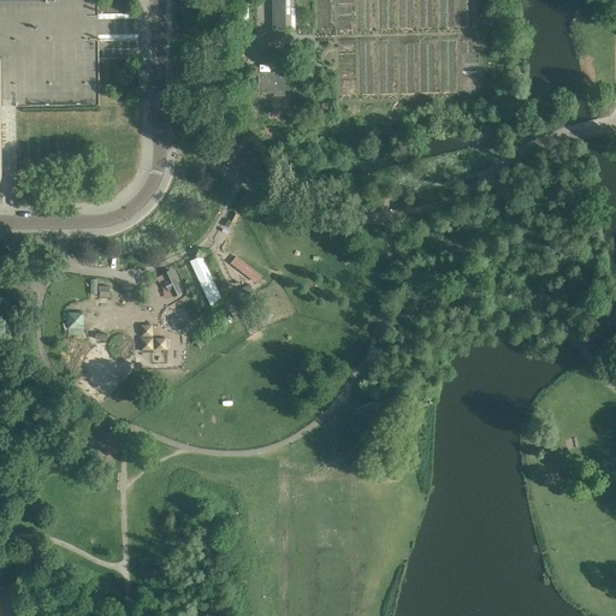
[(295,30),(294,0),(272,0),(273,1),(277,1),(277,30),(295,30)]
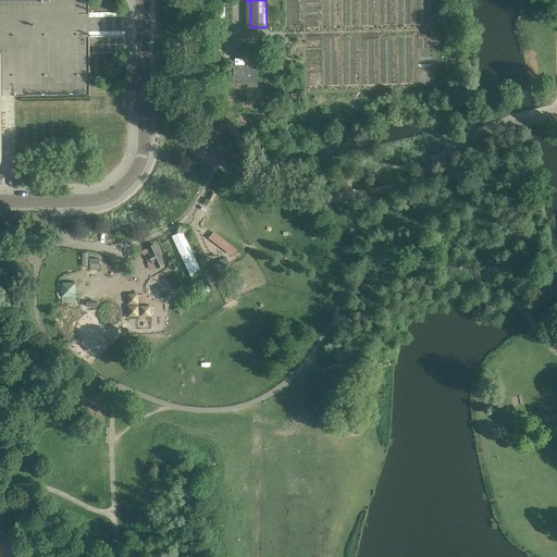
[(25,56),(0,56),(0,162),(25,162),(26,104),(25,56)]
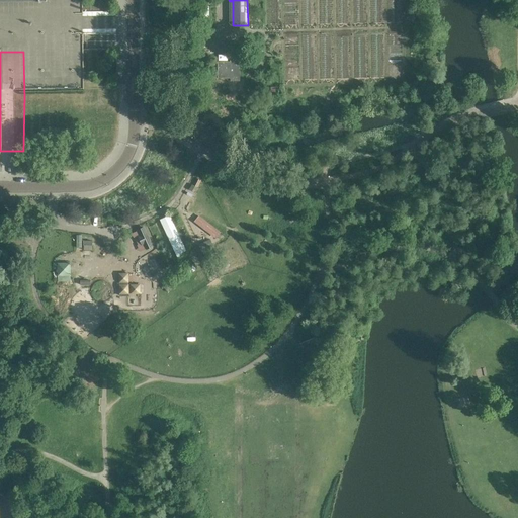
[(240,81),(240,62),(243,62),(243,56),(230,56),(230,62),(218,62),(218,78),(231,78),(231,81),(240,81)]
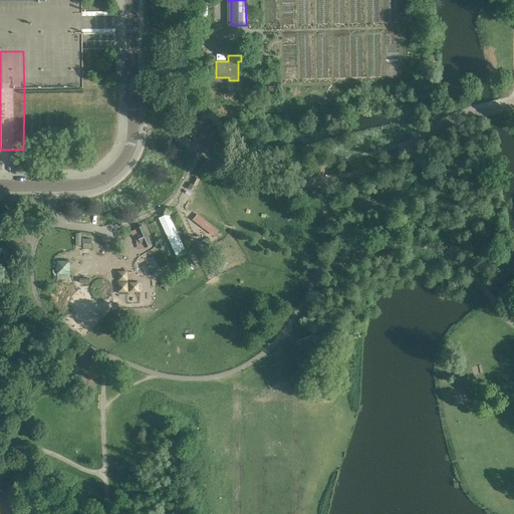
[(279,70),(278,58),(269,58),(269,70),(279,70)]
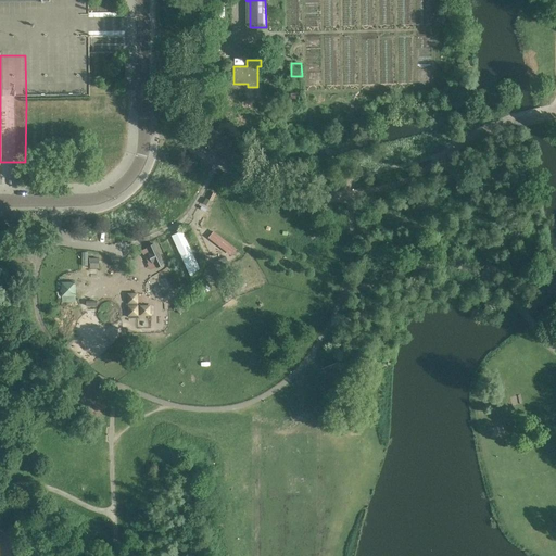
[(212,202),(216,194),(211,191),(206,199),(212,202)]
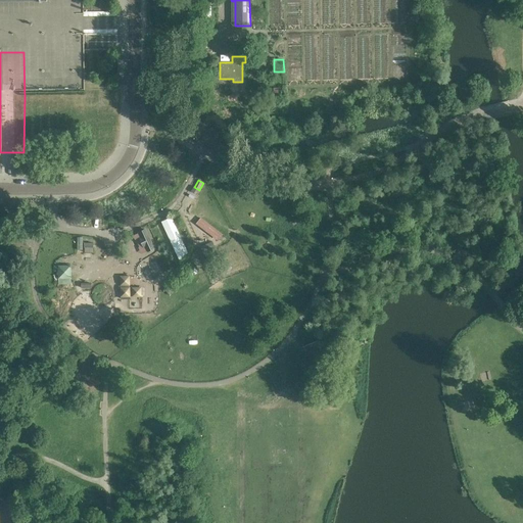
[(189,255),(171,218),(161,222),(180,259),(189,255)]
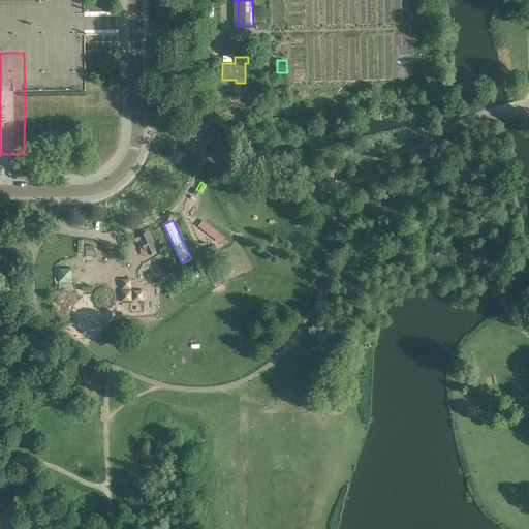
[(225,237),(204,220),(199,225),(221,243),(225,237)]
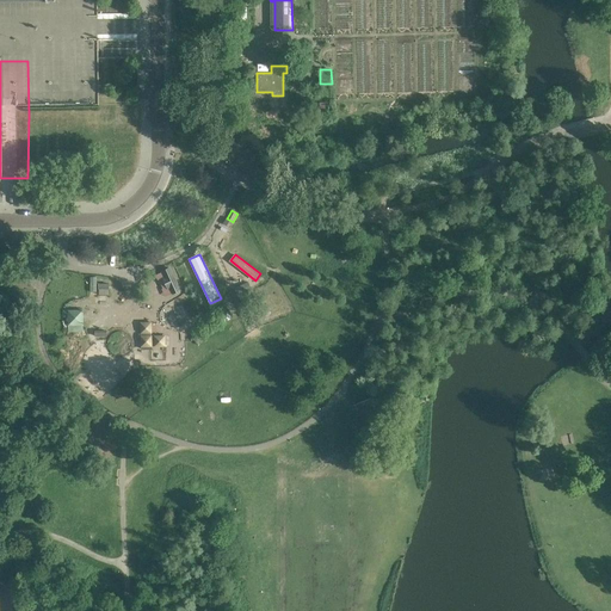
[(179,290),(170,269),(162,271),(166,278),(164,279),(168,288),(170,287),(173,294),(179,290)]
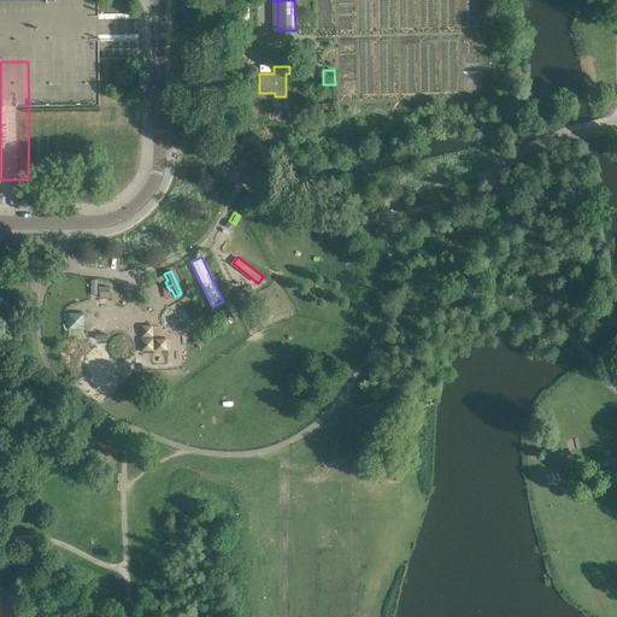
[(257,299),(254,293),(251,286),(236,292),(244,305),(257,299)]
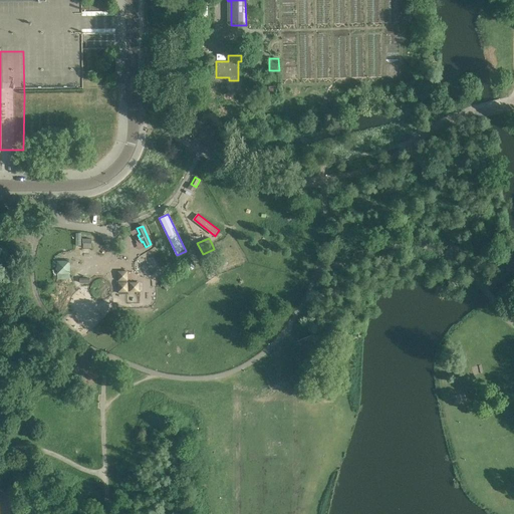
[(185,267),(191,262),(189,259),(182,264),(185,267)]
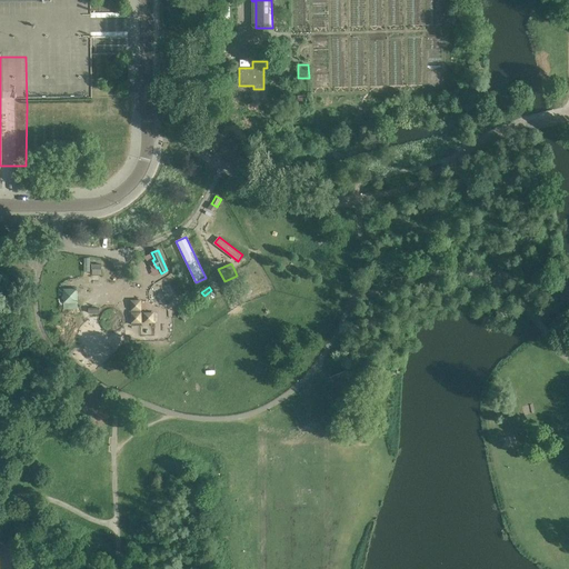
[(78,308),(77,289),(63,289),(63,308),(78,308)]
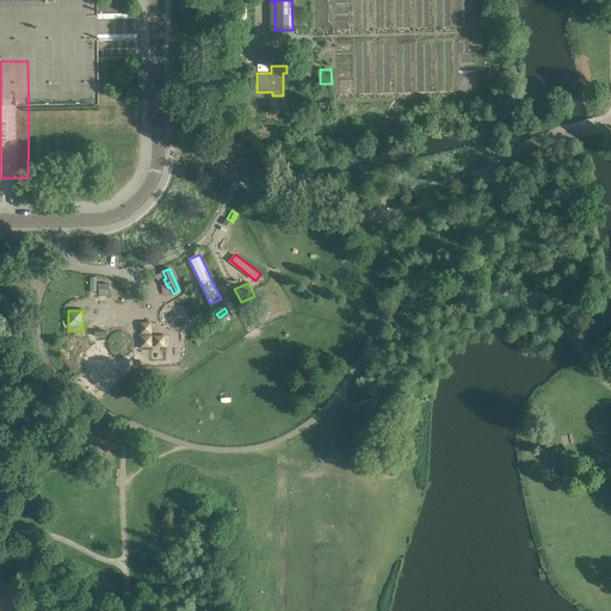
[(208,327),(215,321),(213,318),(204,323),(208,327)]
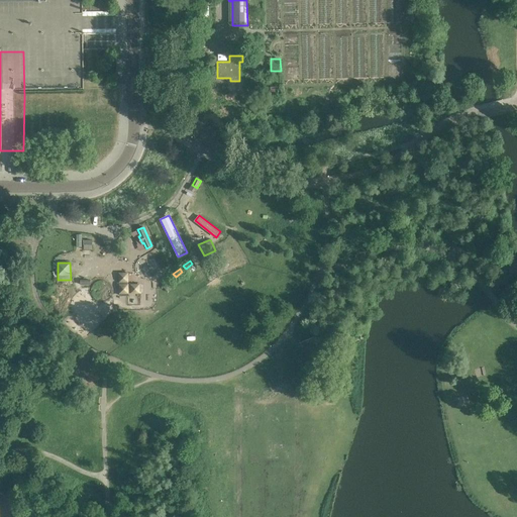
[(139,293),(139,285),(128,285),(127,274),(119,274),(120,296),(128,295),(128,293),(139,293)]
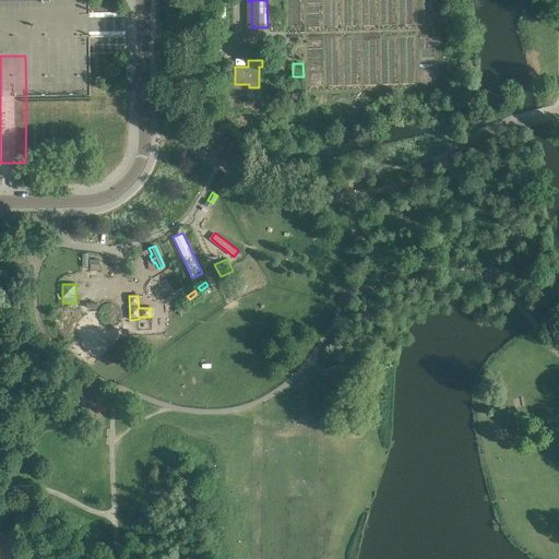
[(179,309),(186,304),(182,300),(176,306),(179,309)]
